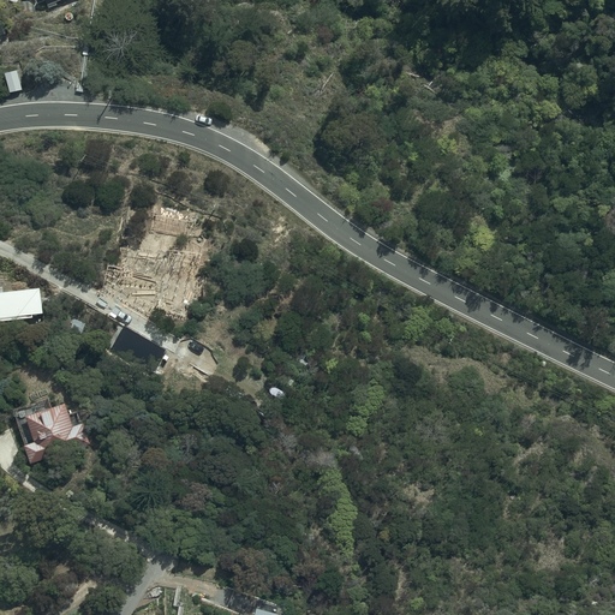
[(35,5),(30,1),(18,1),(18,0),(9,0),(16,3),(16,12),(35,12),(35,5)]
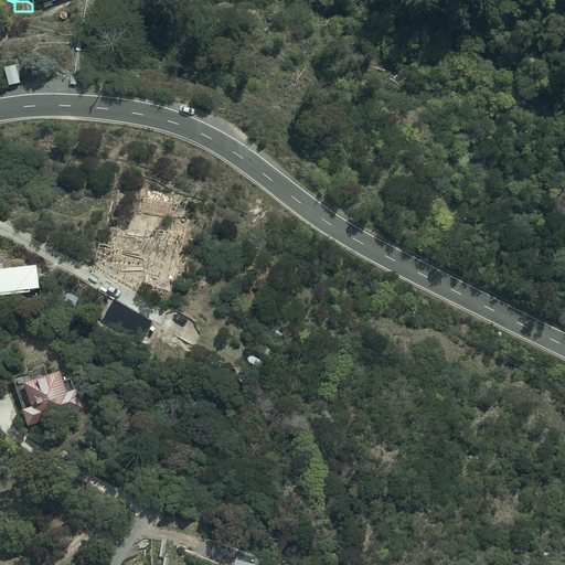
[(22,82),(19,60),(6,62),(10,84),(22,82)]
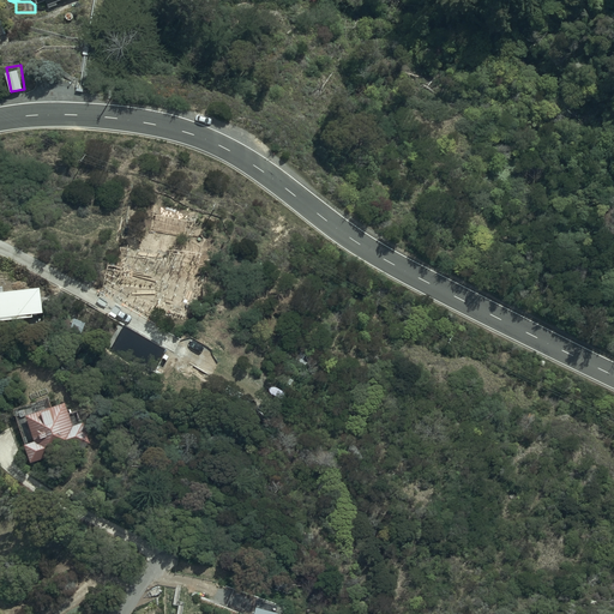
[(41,286),(0,289),(0,318),(34,315),(34,312),(43,312),(41,286)]
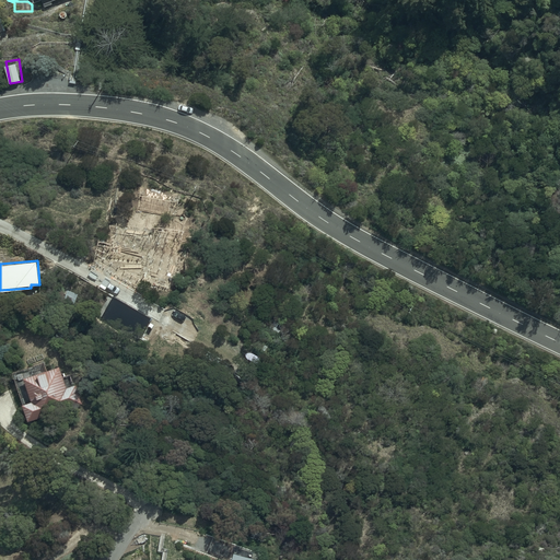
[(79,293),(68,289),(63,301),(74,304),(79,293)]
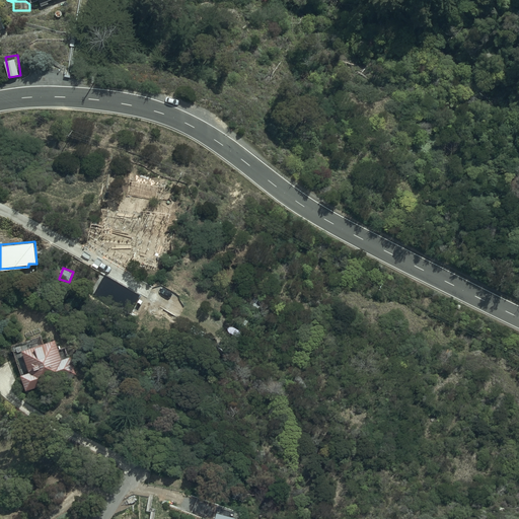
[(43,334),(13,342),(26,389),(40,385),(41,388),(47,387),(46,383),(76,374),(71,356),(61,358),(56,340),(45,343),(43,334)]
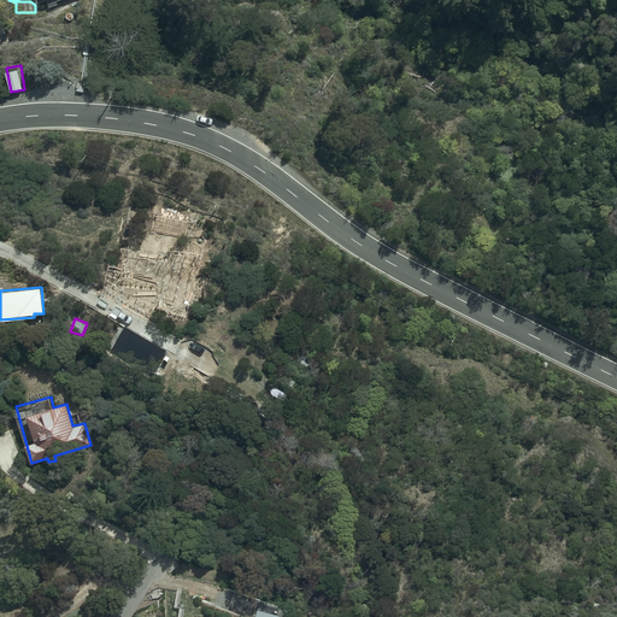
All buildings are outlined.
